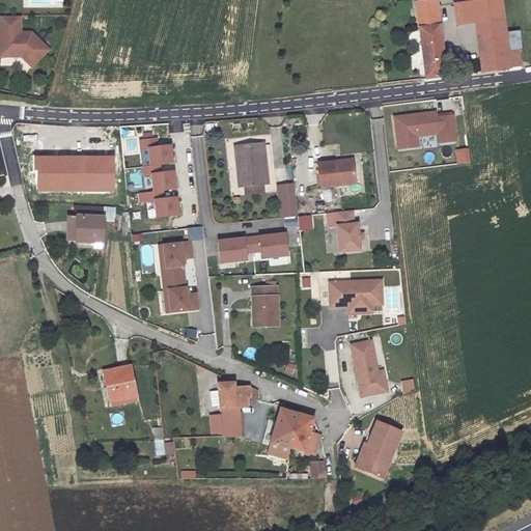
[(436,0),(416,3),(416,7),(419,27),(439,25),(436,0)]
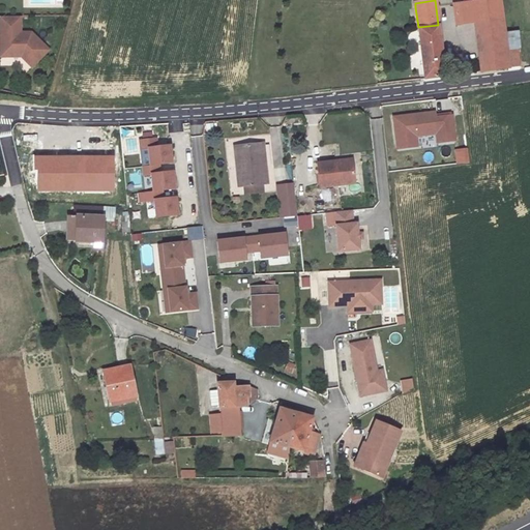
[(488,0),(471,2),(474,22),(480,71),(508,67),(506,51),(499,0),(488,0)]
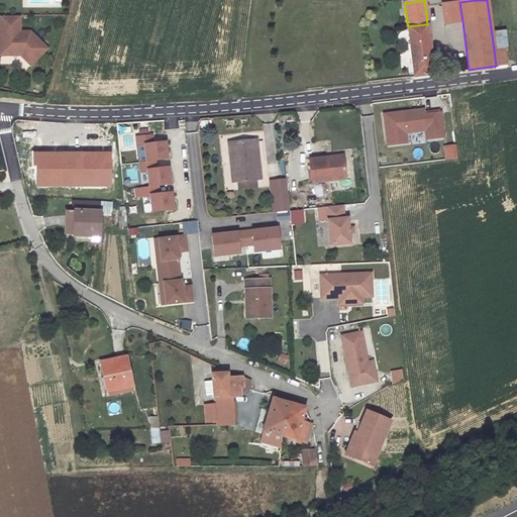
[(462,21),(459,2),(442,4),(444,23),(462,21)]
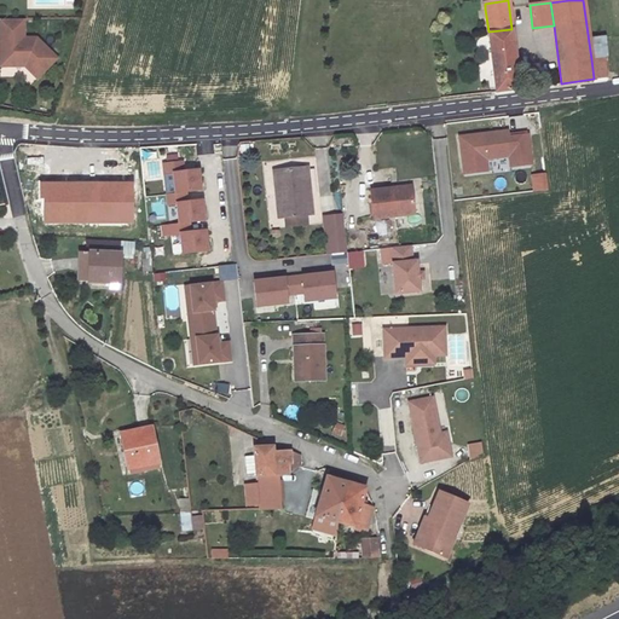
[(0,19),(0,29),(0,62),(27,62),(40,75),(57,58),(36,38),(24,38),(23,19),(0,19)]
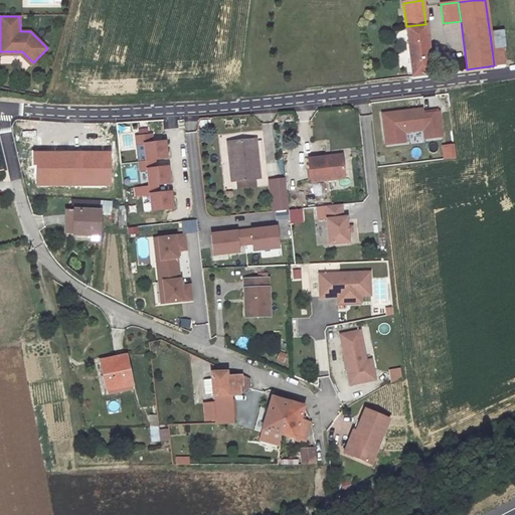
[(425,24),(406,26),(412,76),(432,73),(425,24)]
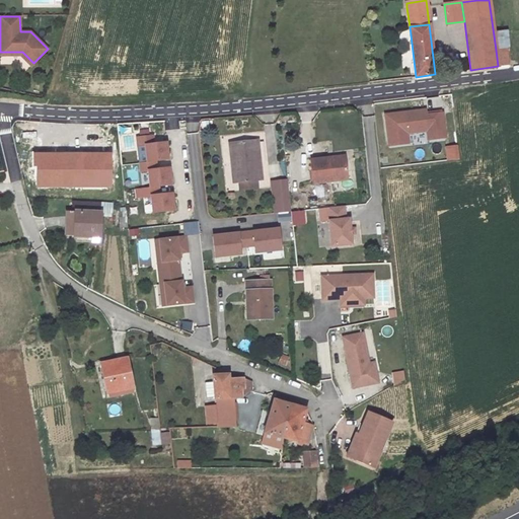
[(507,49),(496,50),(498,66),(509,65),(507,49)]
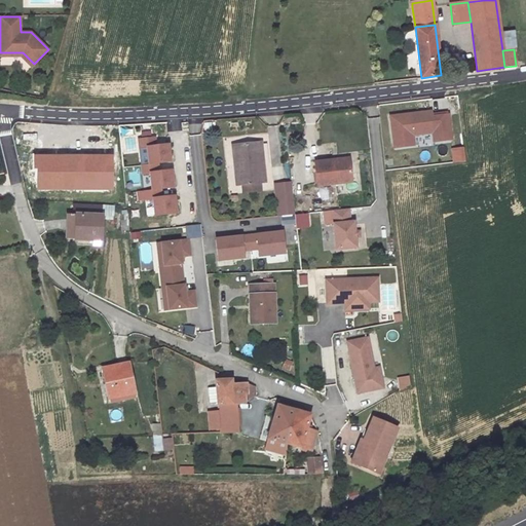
[(0,52),(0,57),(22,57),(32,66),(34,64),(23,52),(0,52)]
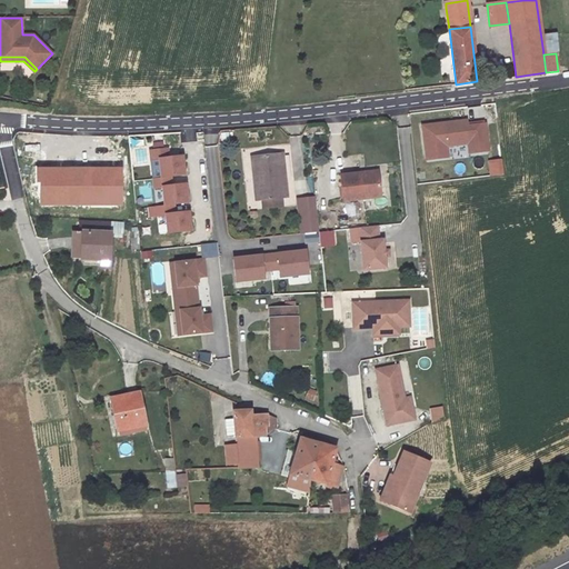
[(457,122),(422,127),(427,160),(447,158),(446,146),(468,143),(469,153),(488,151),(485,125),(462,127),(461,125),(457,125),(457,122)]
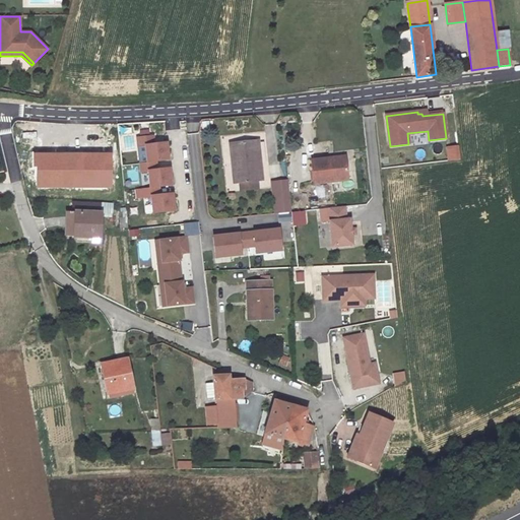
[(189,135),(191,146),(199,145),(198,134),(189,135)]
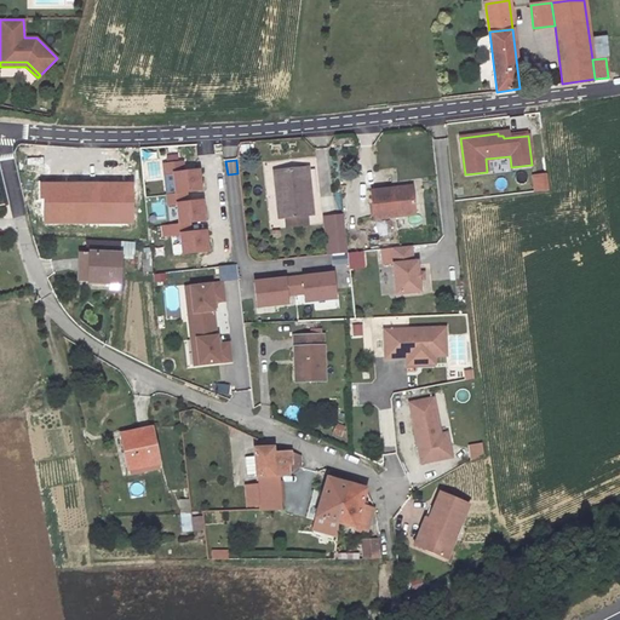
[(173,174),(176,194),(187,193),(201,191),(199,171),(184,172),(183,162),(178,162),(166,165),(164,165),(165,176),(173,174)]
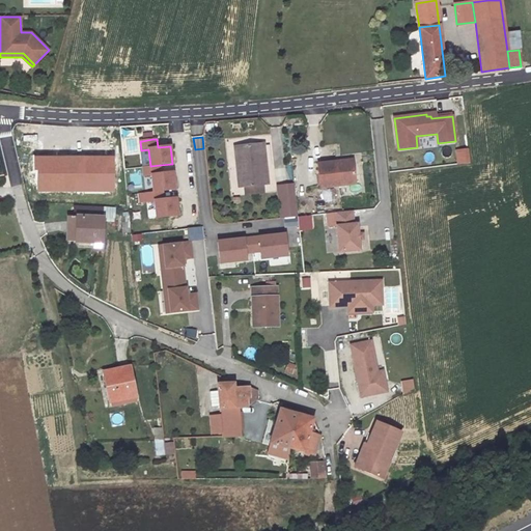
[(263,144),(234,147),(235,157),(240,157),(243,187),(246,186),(261,185),(268,184),(263,144)]
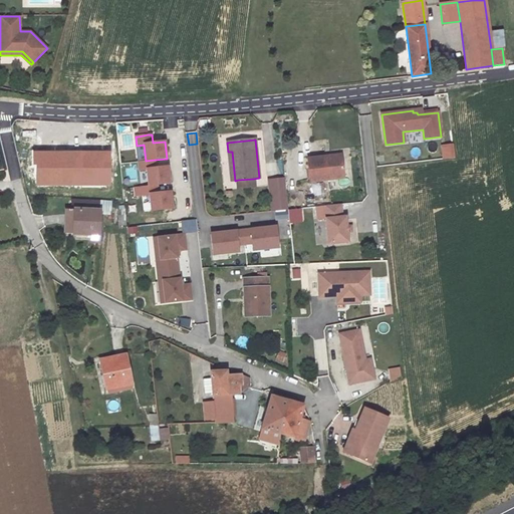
[(33,165),(37,165),(37,184),(109,184),(109,153),(33,153),(33,165)]
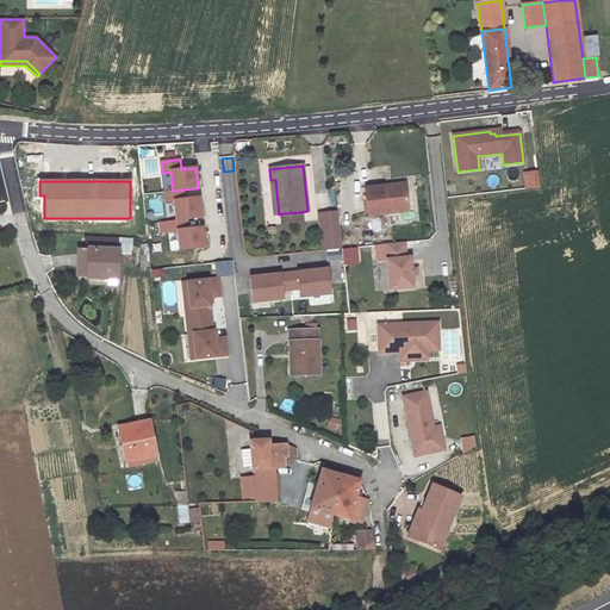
[(386,186),(366,188),(368,216),(408,211),(405,188),(387,191),(386,186)]
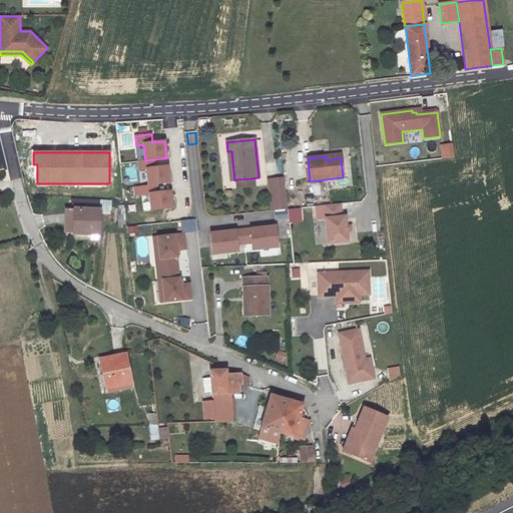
[(155,167),(154,159),(145,160),(137,161),(138,170),(146,169),(148,185),(156,184),(169,183),(167,166),(155,167)]
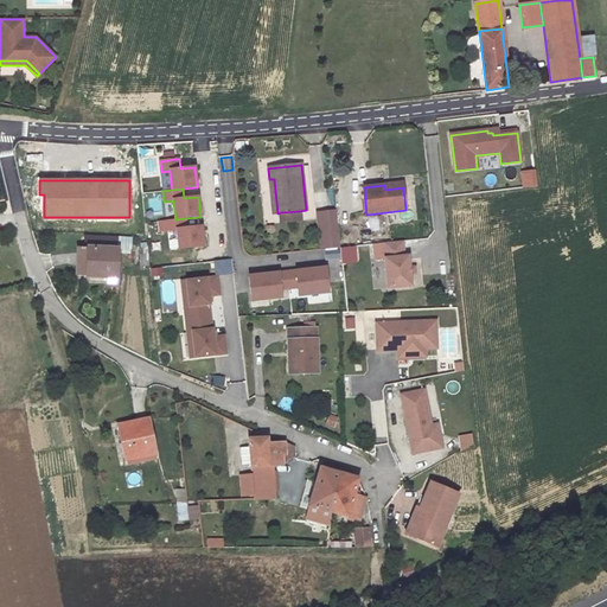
[(299,211),(281,212),(281,222),(299,219),(299,211)]
